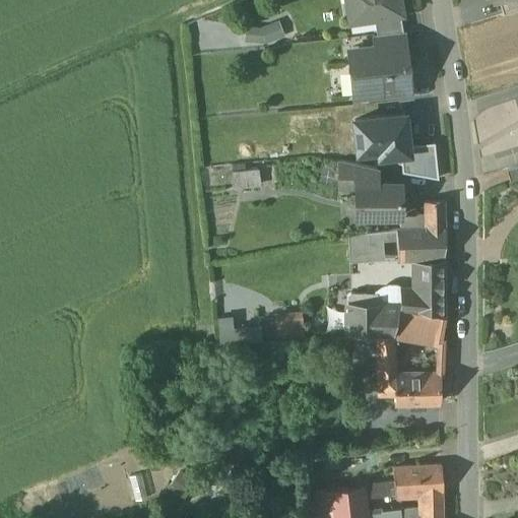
[(351,0),(352,3),(348,3),(352,25),(376,21),(402,17),(404,17),(401,0),(351,0)]
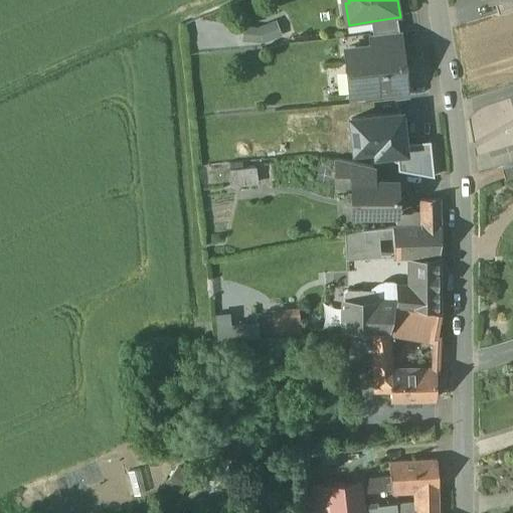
[(398,17),(372,21),(375,35),(397,33),(400,33),(398,17)]
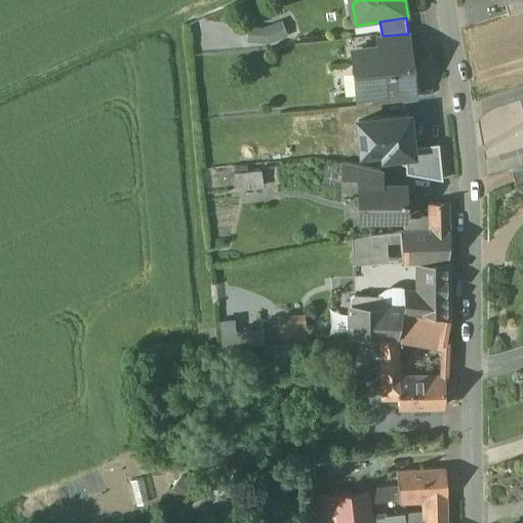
[(250,43),(287,41),(286,25),(249,27),(250,43)]
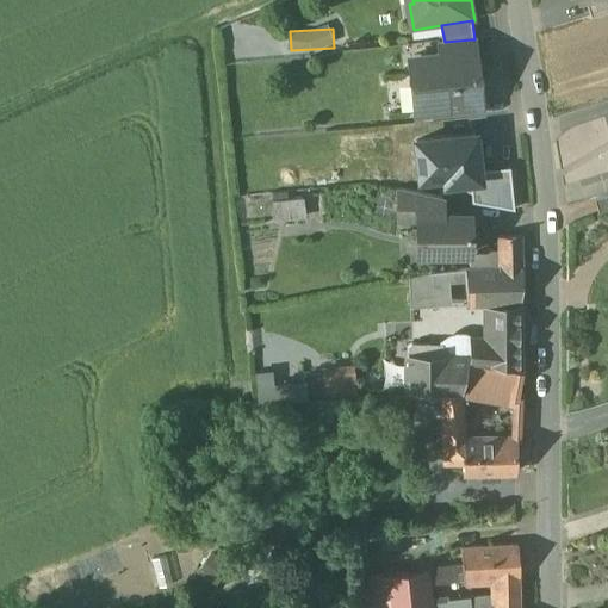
[(445,42),(441,43),(442,60),(473,56),(471,39),(445,42)]
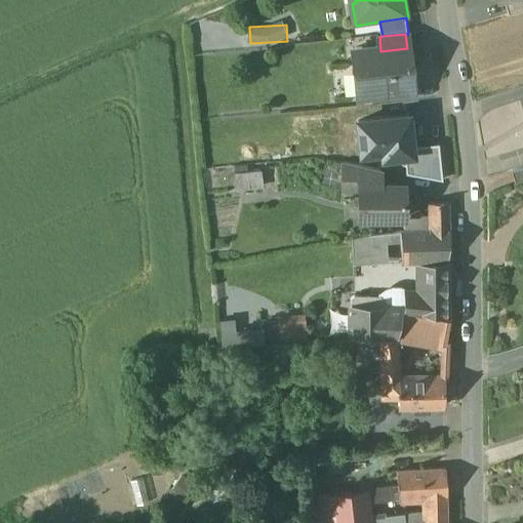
[(380,51),(354,54),(358,98),(414,92),(410,48),(380,51)]
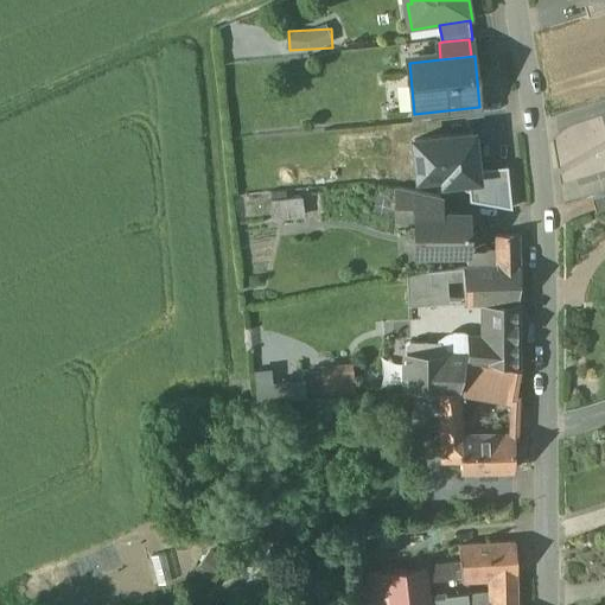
[(477,129),(411,137),(416,189),(437,186),(438,195),(472,191),(484,189),(482,172),(477,129)]
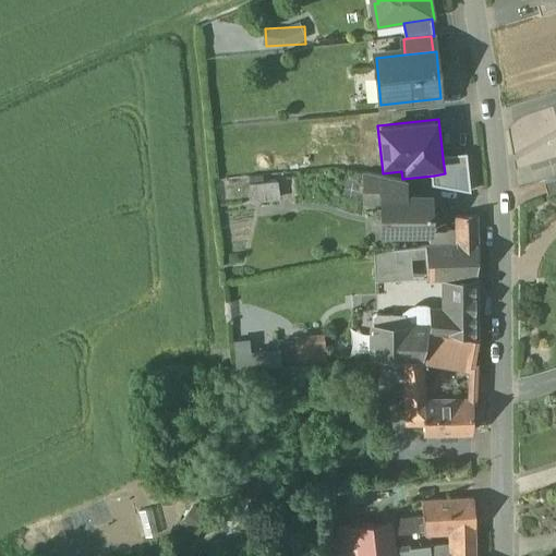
[(435,189),(471,194),(467,156),(443,158),(445,173),(434,176),(435,189)]
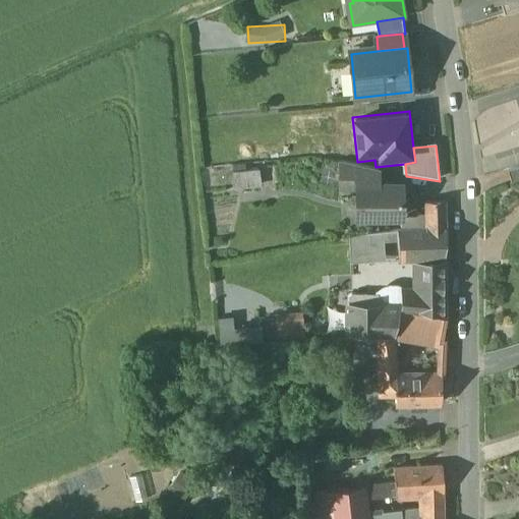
[(381,171),(343,164),(343,189),(360,188),(360,186),(381,186),(381,171)]
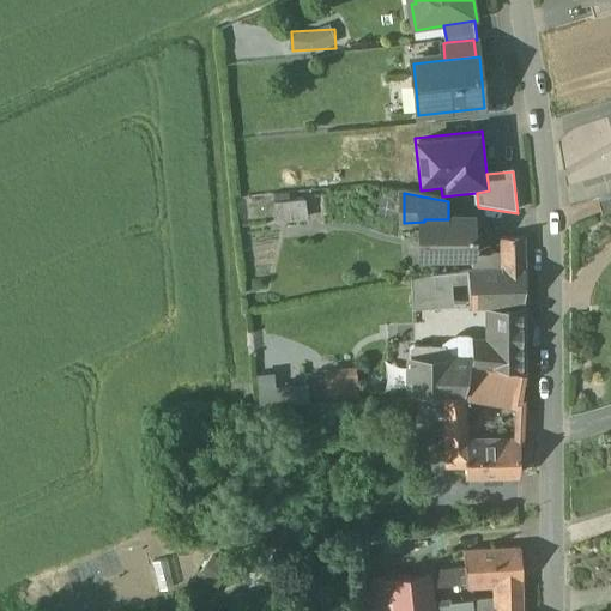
[(277,222),(308,221),(307,199),(277,200),(277,222)]
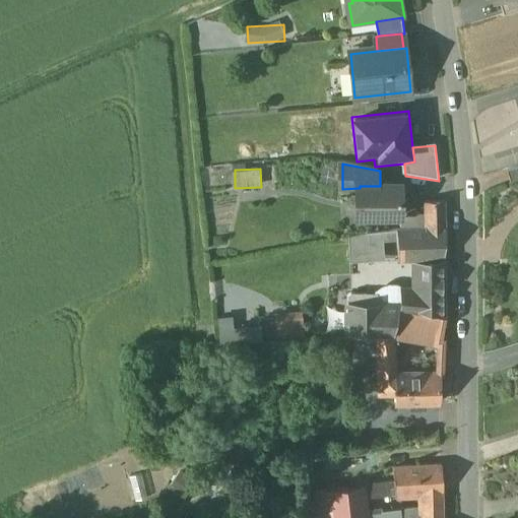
[(517,169),(508,172),(512,184),(517,181),(517,169)]
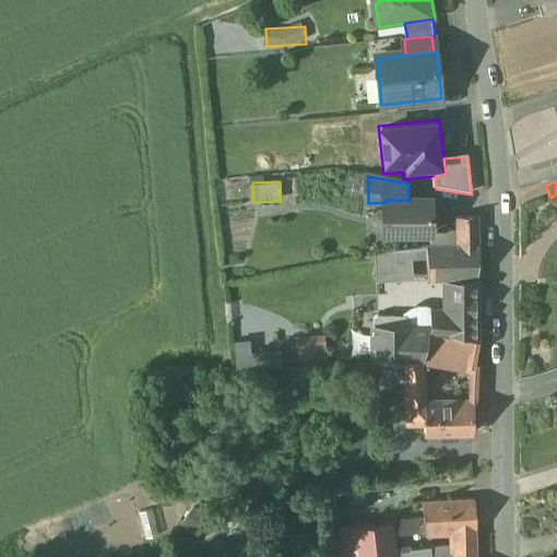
[(409,200),(387,200),(387,202),(387,224),(398,223),(398,235),(433,234),(431,200),(409,200)]
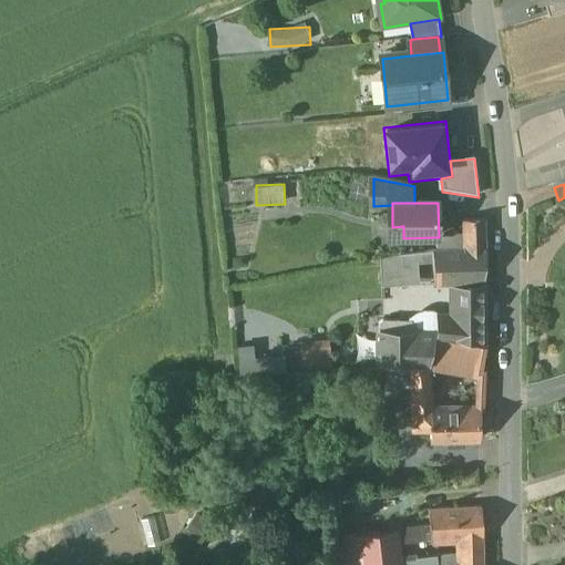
[(486,222),(465,223),(466,253),(488,253),(486,222)]
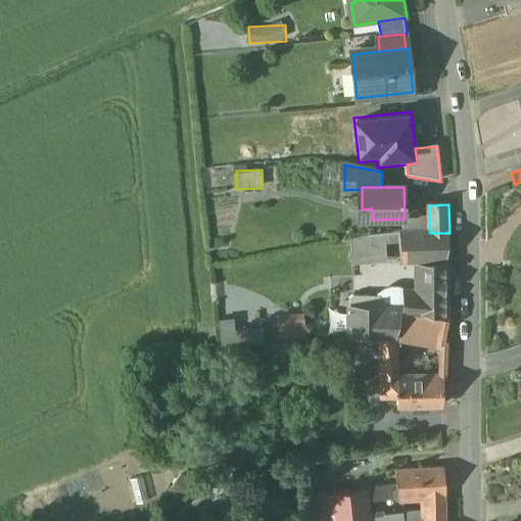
[(404,232),(371,235),(372,266),(372,268),(382,266),(406,263),(404,232)]
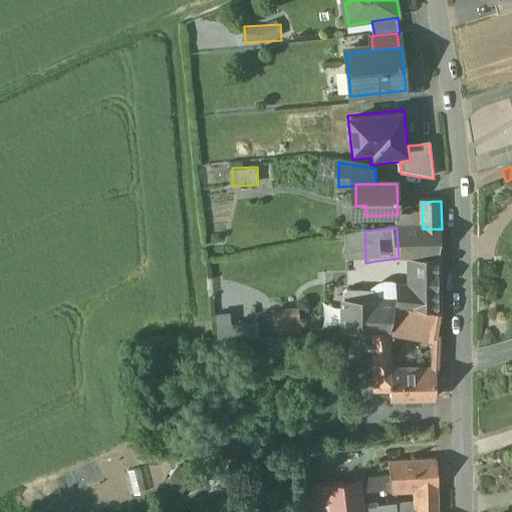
[(423,229),(397,228),(399,258),(440,255),(442,229),(423,229)]
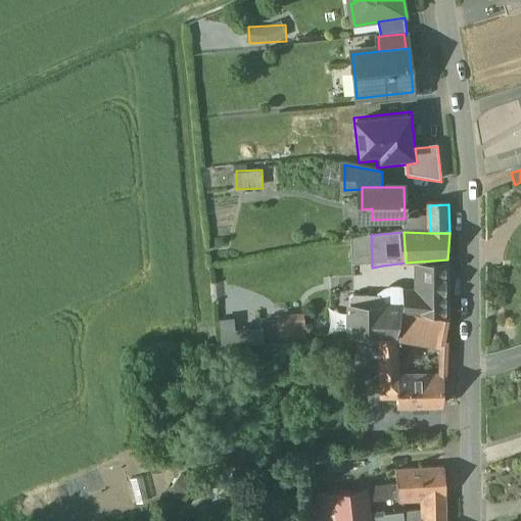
[(446,265),(422,267),(422,294),(422,316),(447,319),(446,265)]
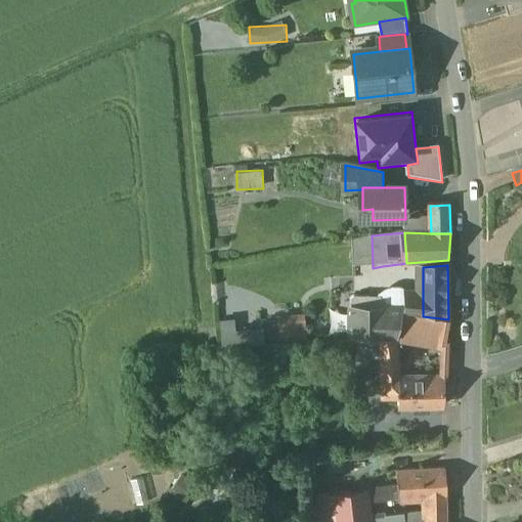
[(423,295),(407,293),(407,314),(423,316),(423,295)]
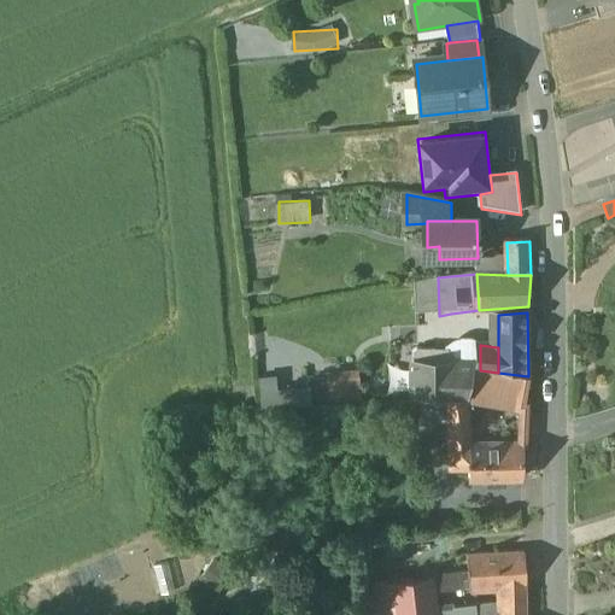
[(455,363),(455,353),(444,355),(444,363),(455,363)]
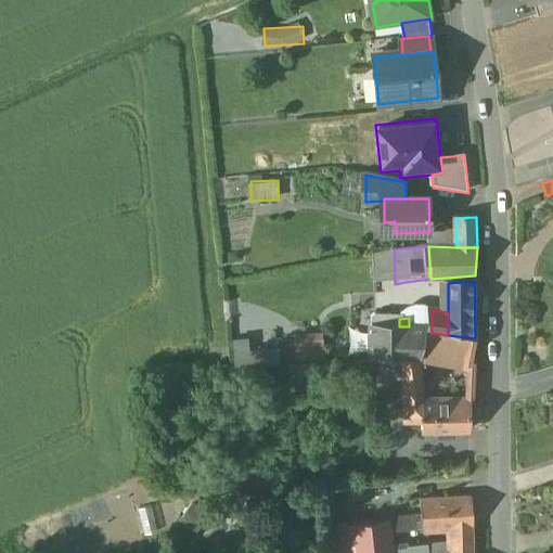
[(399,326),(389,328),(388,319),(375,320),(373,359),(375,359),(403,360),(420,360),(423,360),(428,334),(428,332),(410,329),(409,326),(399,326)]
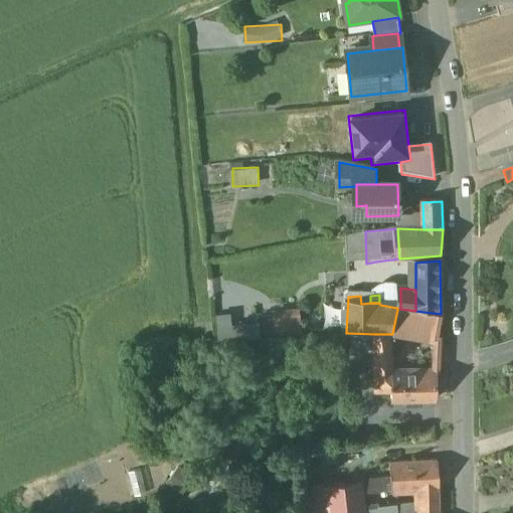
[(370,296),(360,296),(361,304),(370,303),(370,296)]
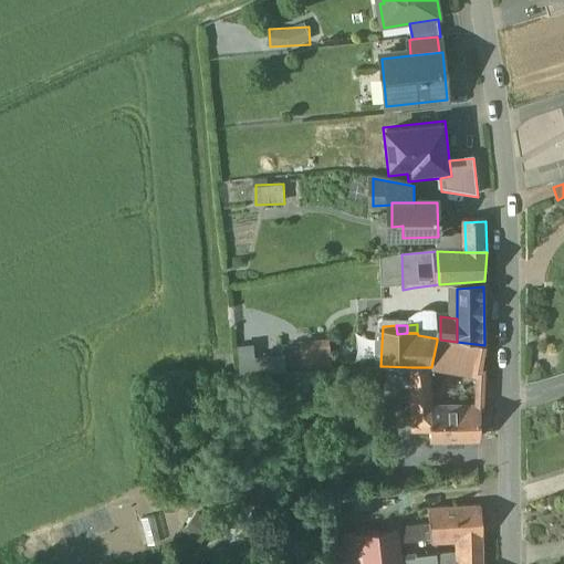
[(437,341),(431,367),(478,375),(482,350),(437,341)]
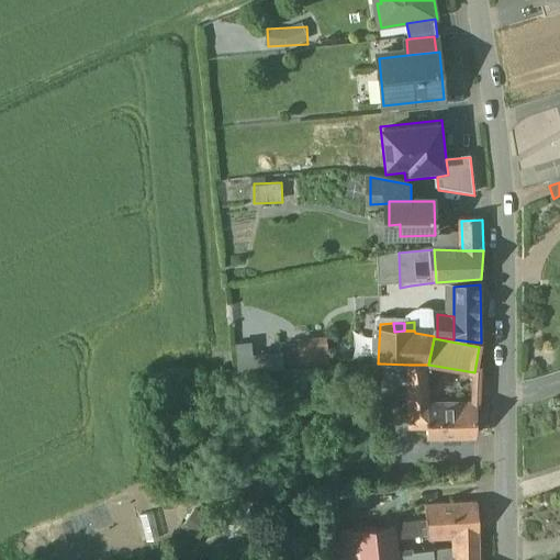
[(346,344),(300,347),(301,366),(347,362),(346,344)]
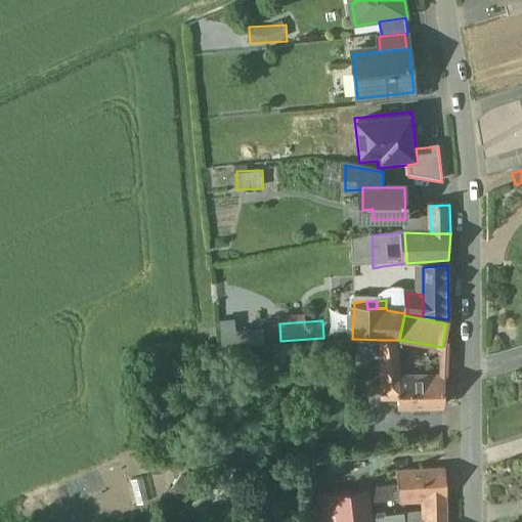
[(396,340),(381,340),(383,382),(384,399),(399,399),(398,381),(396,340)]
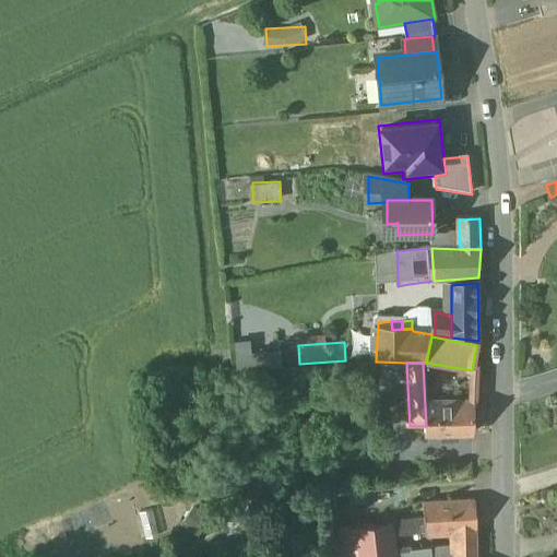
[(474,405),(425,406),(426,426),(426,435),(473,434),(474,405)]
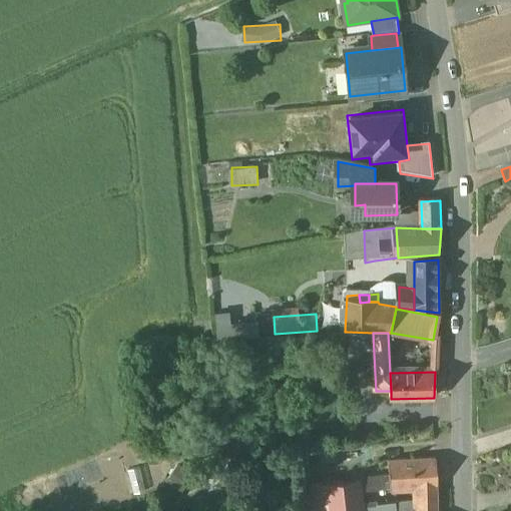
[(436,459),(390,463),(391,476),(391,487),(417,485),(438,486),(436,459)]
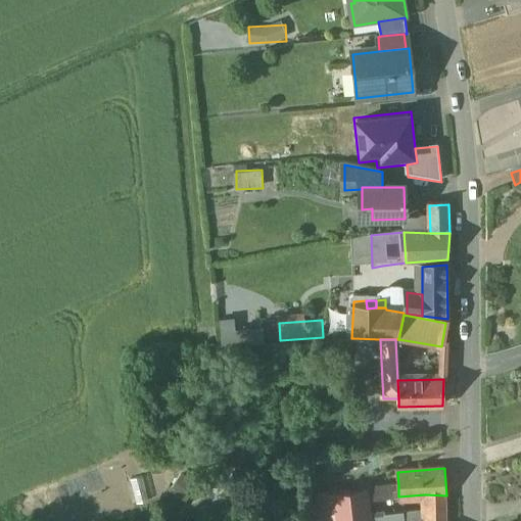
[(398,485),(384,486),(385,490),(389,490),(390,498),(398,496),(398,485)]
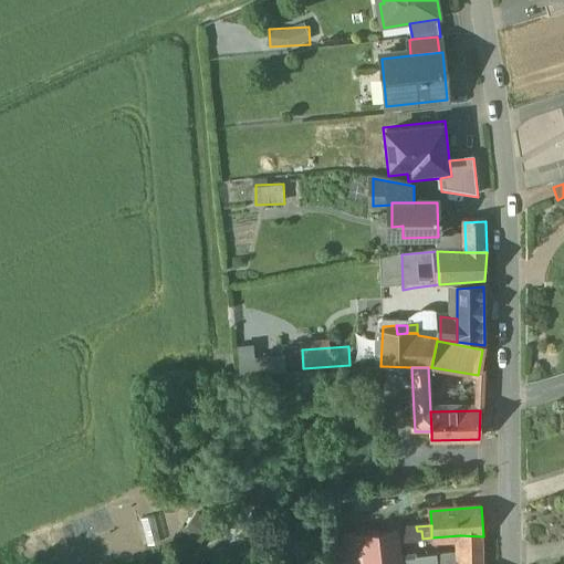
[(396,531),(361,535),(364,563),(399,563),(399,562),(396,531)]
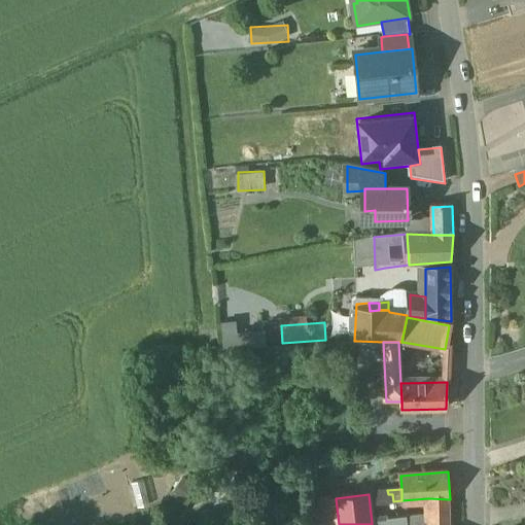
[(339,524),(336,498),(320,499),(322,524),(339,524)]
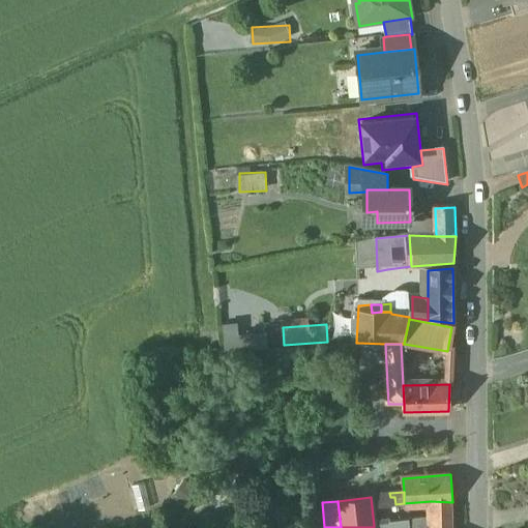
[(452,502),(431,501),(431,525),(431,527),(451,527),(452,515),(452,502)]
